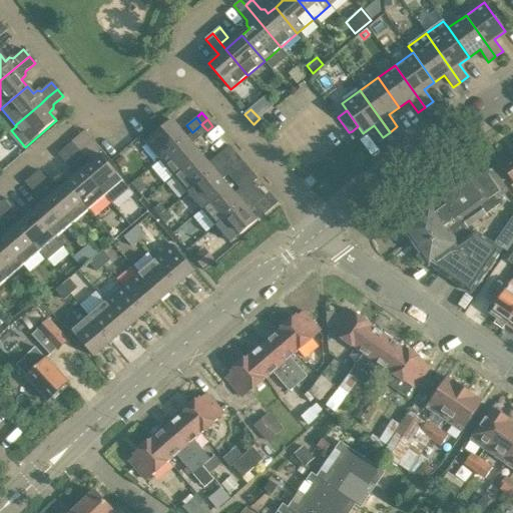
[(171,120),(145,142),(160,159),(185,137),(171,120)]
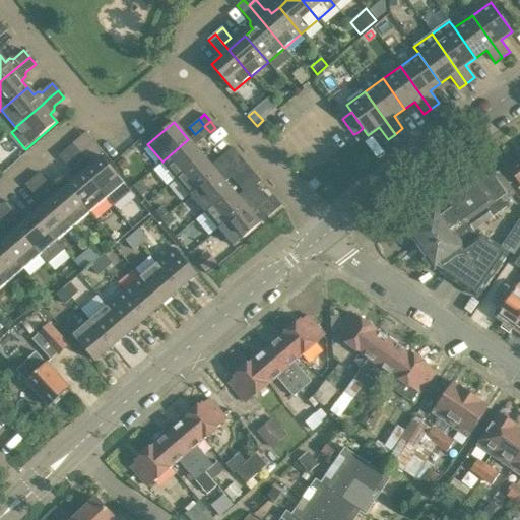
[(188,139),(163,161),(177,179),(202,156),(194,146),(210,132),(204,126),(195,134),(188,139)]
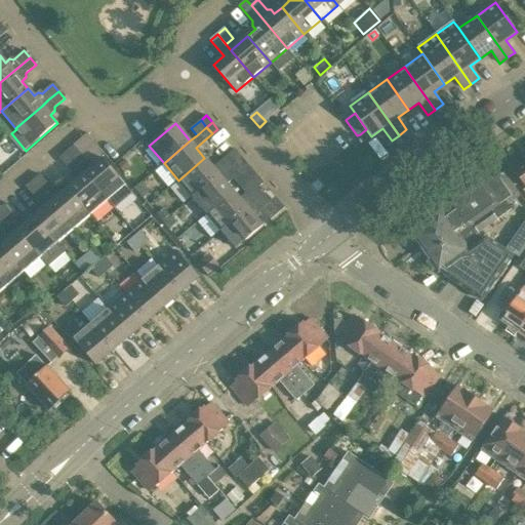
[(74,146),(67,152),(108,200),(115,208),(132,193),(125,185),(103,158),(94,165),(91,162),(87,161),(74,146)]
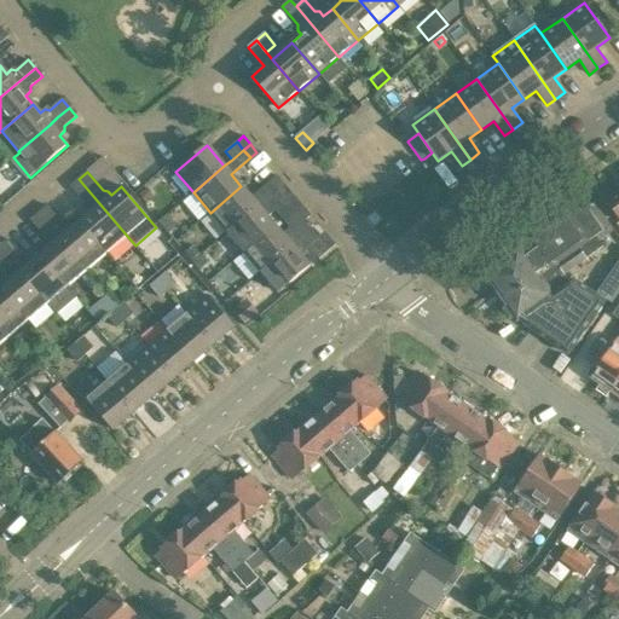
[(277,175),(270,181),(277,190),(284,184),(277,175)]
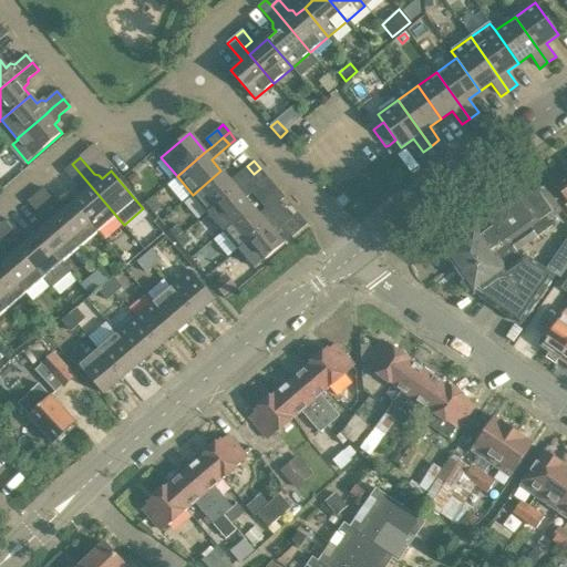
[(72,164),(64,171),(79,187),(79,192),(82,196),(73,203),(99,232),(116,216),(72,164)]
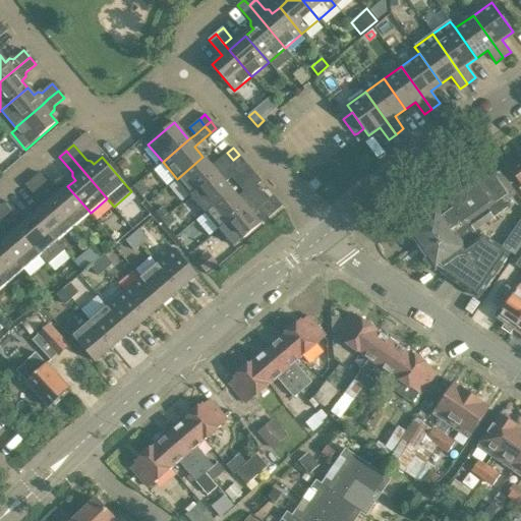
[(227,153),(218,161),(224,168),(233,160),(227,153)]
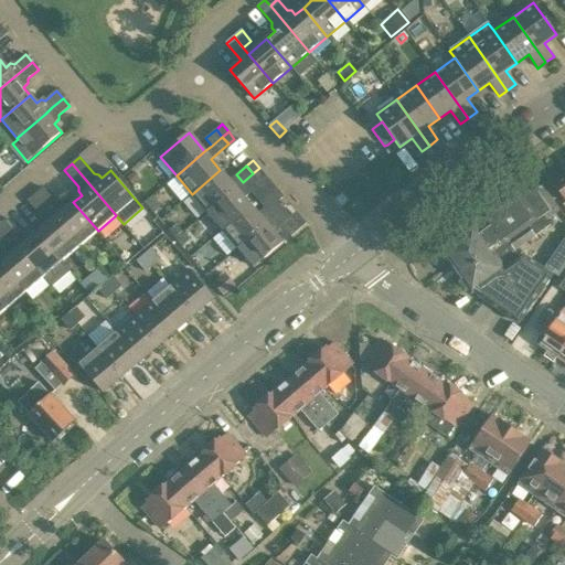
[(259,168),(253,173),(259,180),(265,176),(259,168)]
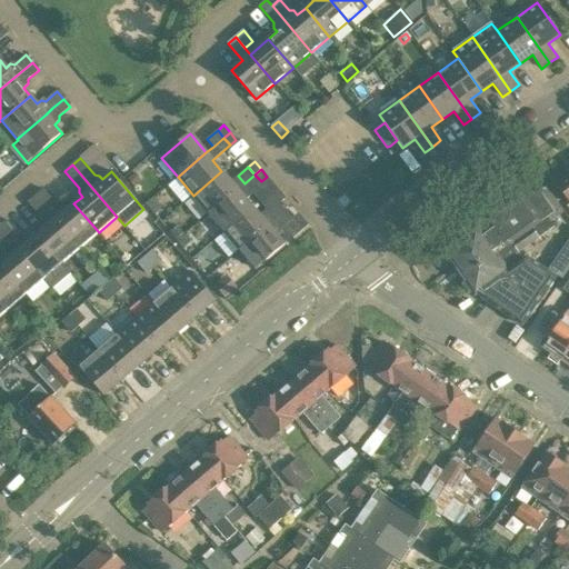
[(221,171),(193,196),(209,213),(237,189),(231,181),(221,171)]
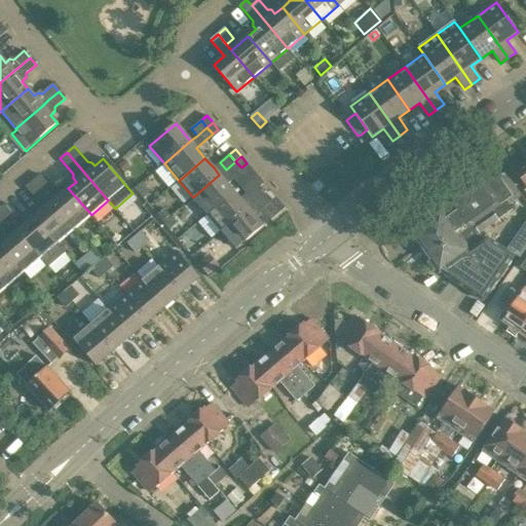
[(219,175),(193,197),(207,215),(233,192),(227,184),(231,180),(231,177),(241,167),(235,161),(226,170),(219,175)]
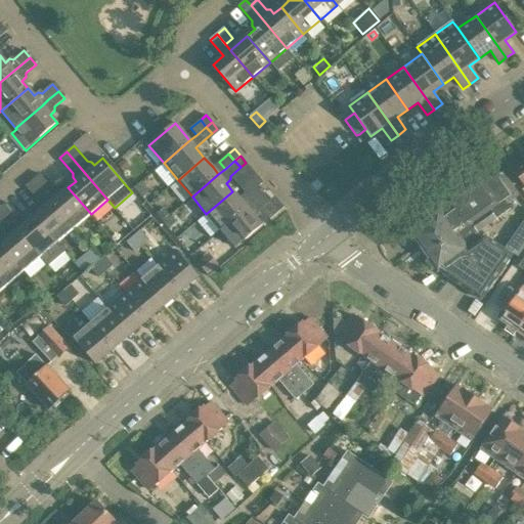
[(523,162),(513,171),(523,186),(523,162)]
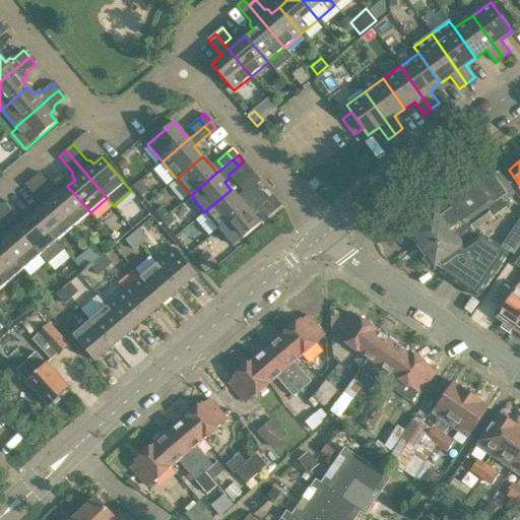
[(410,226),(408,233),(417,246),(432,236),(439,245),(452,236),(451,234),(467,221),(500,199),(507,194),(491,172),(477,181),(476,178),(443,201),(442,200),(433,206),(436,209),(410,226)]
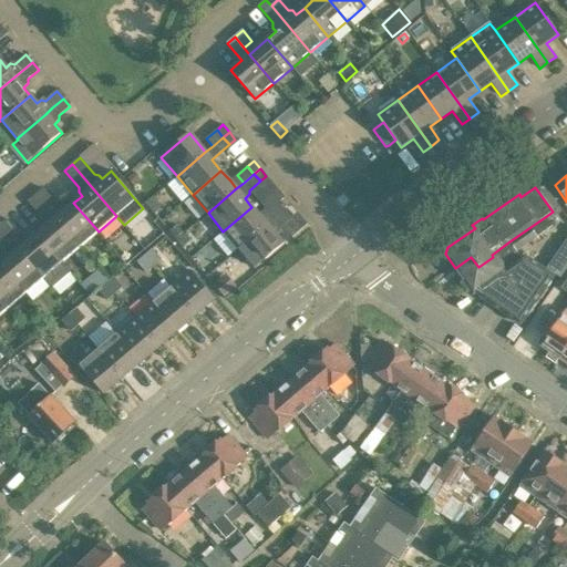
[(43,188),(35,195),(80,247),(99,232),(73,203),(65,210),(62,206),(58,205),(43,188)]
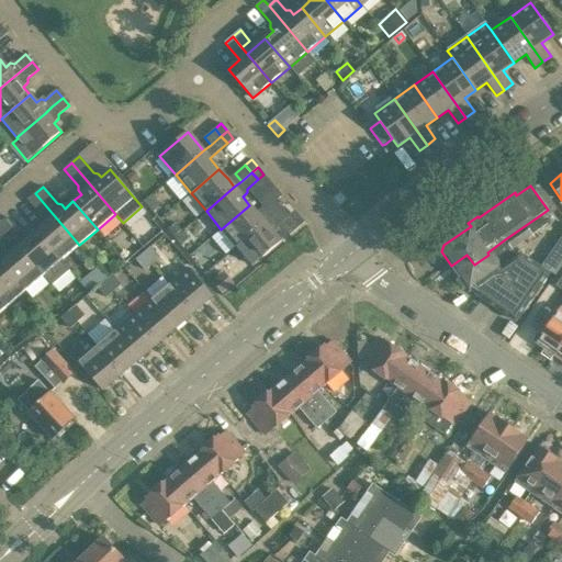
[(35,193),(27,200),(42,216),(42,221),(45,225),(37,232),(62,260),(79,245),(35,193)]
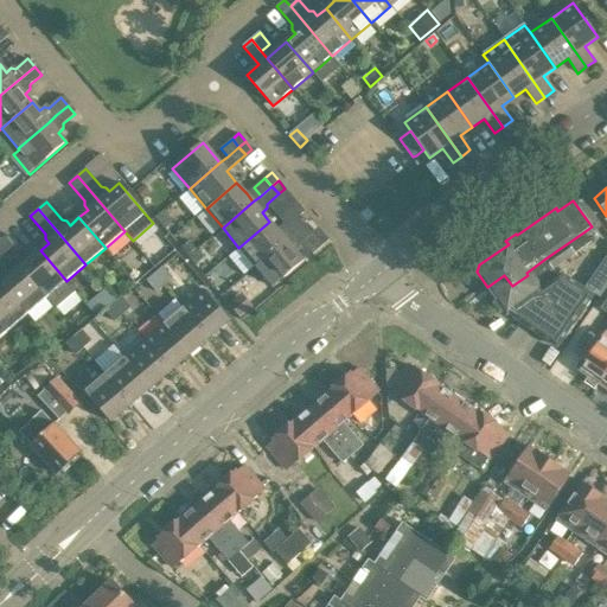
[(164,211),(155,218),(161,224),(170,218),(164,211)]
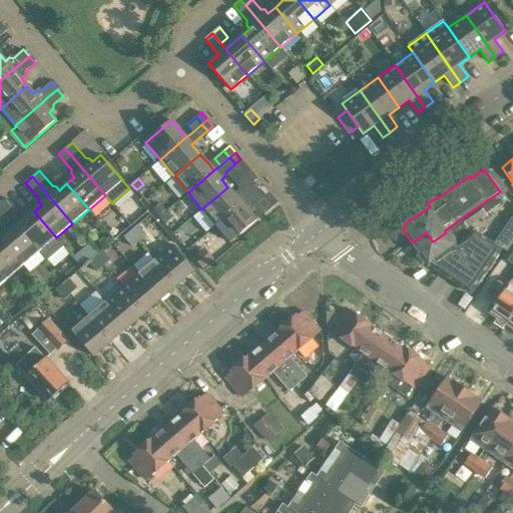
[(227,187),(201,209),(215,225),(258,190),(251,183),(242,191),(238,191),(234,194),(227,187)]
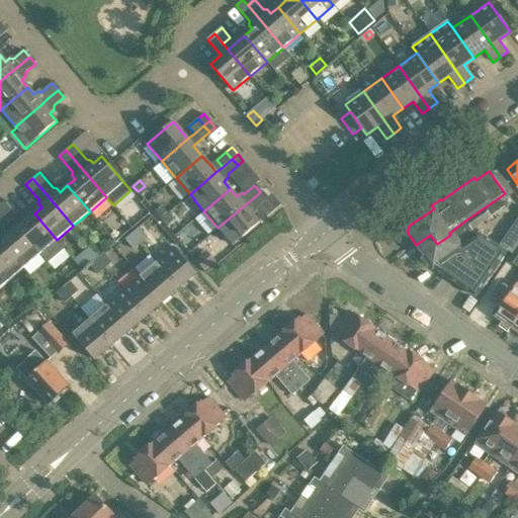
[(260,192),(218,228),(233,245),(259,223),(252,214),(256,210),(256,207),(266,198),(260,192)]
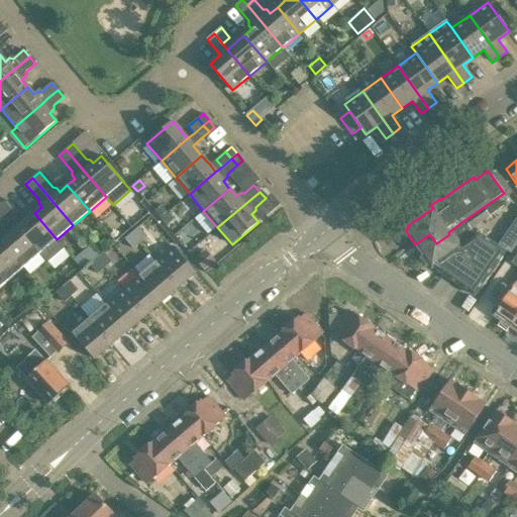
[(497,198),(464,220),(470,228),(502,205),(497,198)]
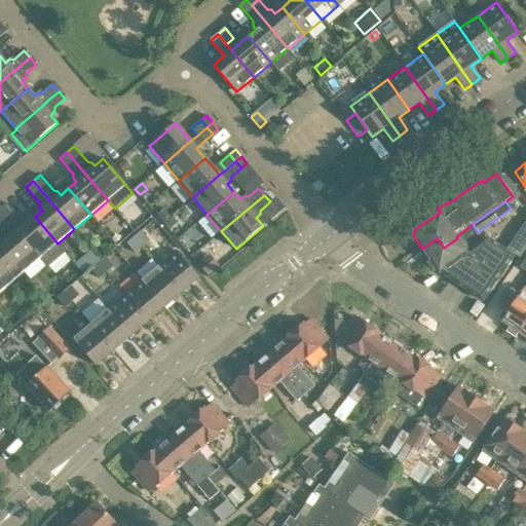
[(6,203),(0,208),(0,210),(0,211),(40,258),(48,267),(66,253),(58,243),(35,217),(27,224),(24,220),(20,219),(6,203)]
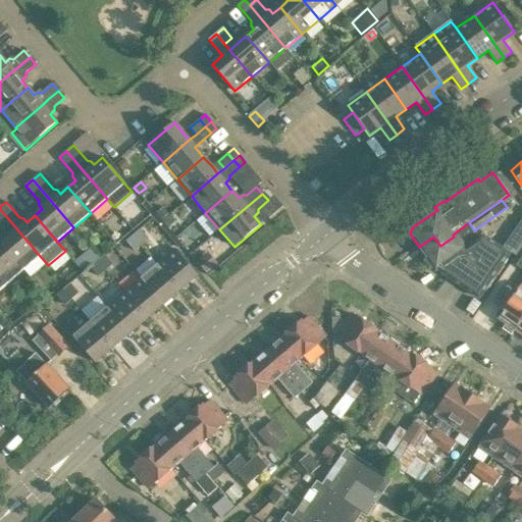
[(0,209),(0,208),(0,222),(5,229),(5,233),(8,238),(1,244),(23,270),(40,256),(0,209)]
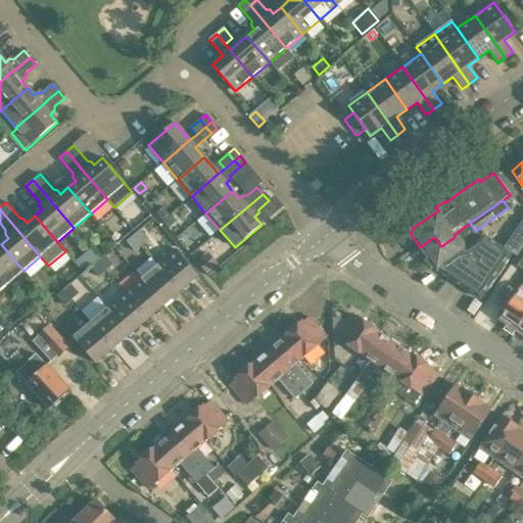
[(434,237),(420,247),(436,270),(441,267),(479,293),(508,252),(515,256),(522,244),(522,220),(503,248),(484,236),(481,239),(475,231),(470,223),(454,235),(455,237),(441,246),(434,237)]
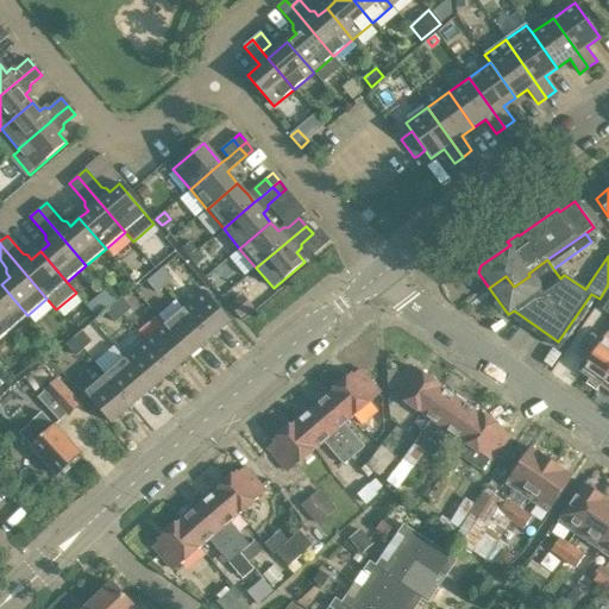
[(163,268),(155,275),(165,287),(173,280),(163,268)]
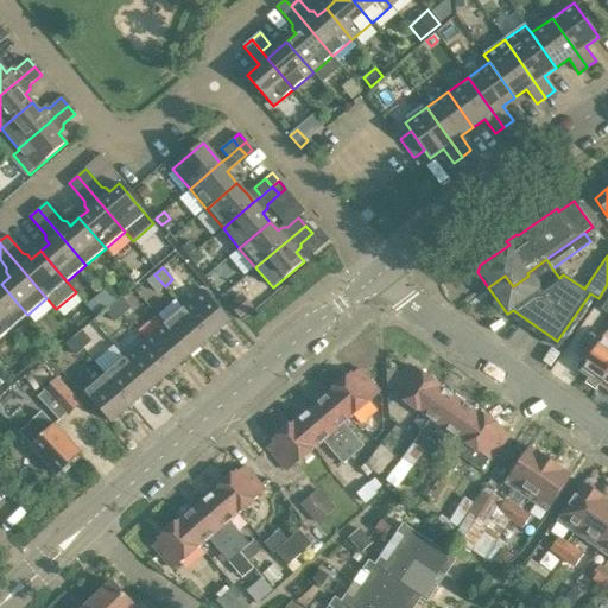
[(165,286),(154,274),(146,282),(157,293),(165,286)]
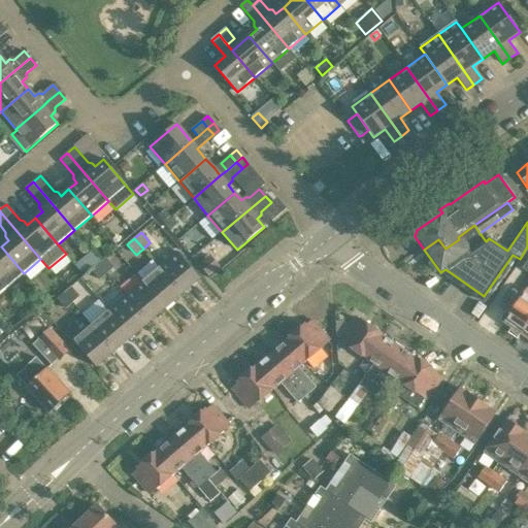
[(202,271),(219,267),(211,242),(196,246),(202,271)]
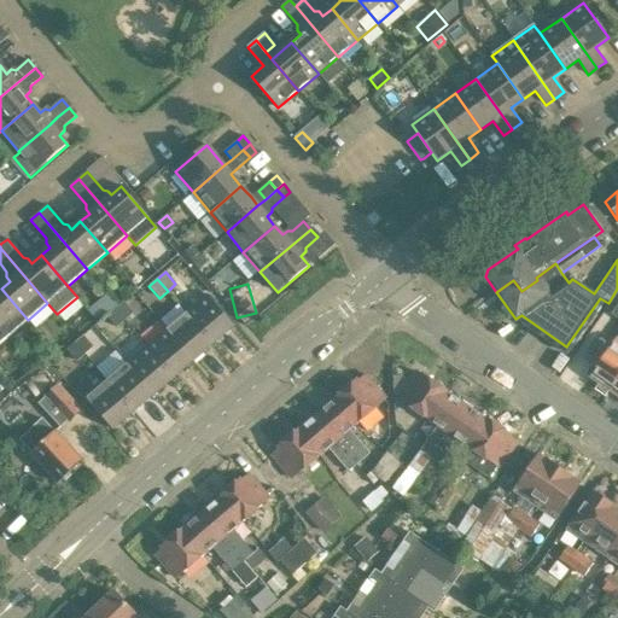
[(0,327),(7,337),(28,320),(1,289),(0,289),(0,327)]
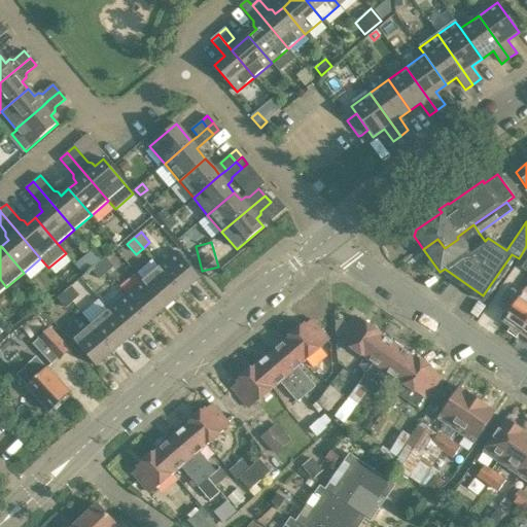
[(93,251),(85,256),(95,267),(98,264),(101,261),(93,251)]
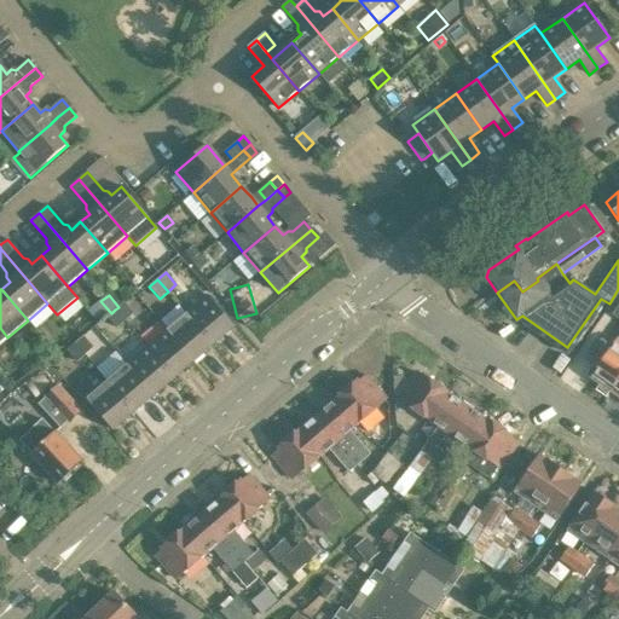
[(208,295),(186,313),(213,345),(235,327),(208,295)]
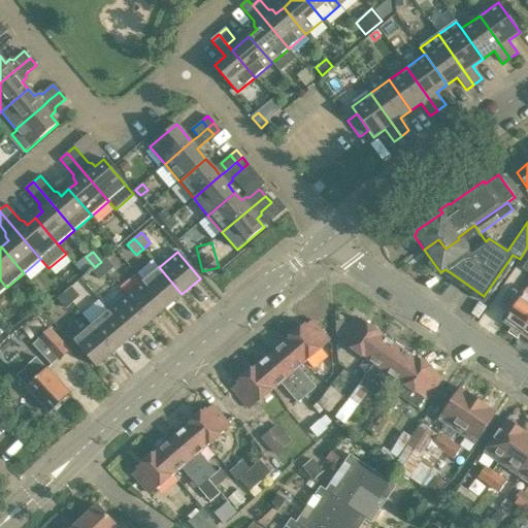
[(101,262),(98,264),(106,274),(113,268),(105,258),(101,262)]
